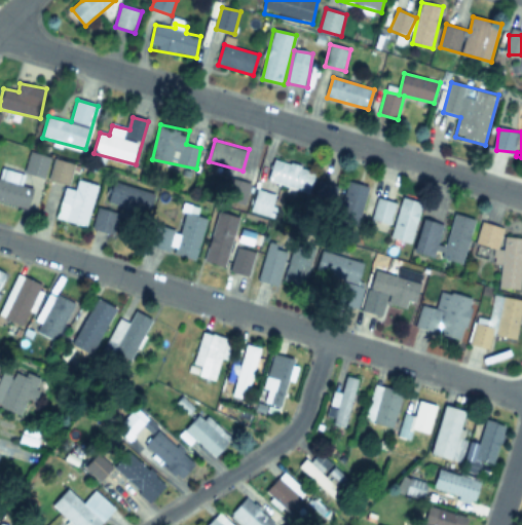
[(52,157),(32,151),(26,174),(46,180),(52,157)]
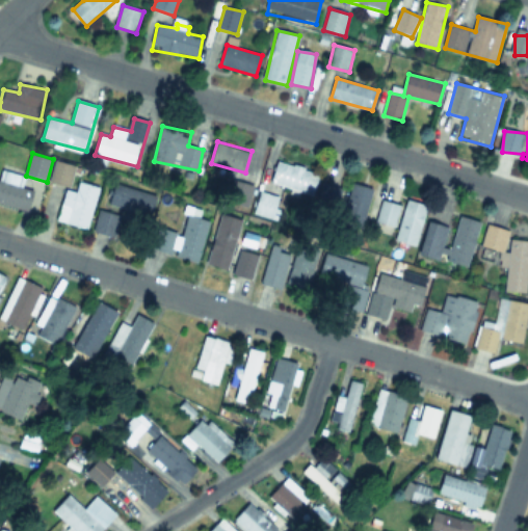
[(271,183),(314,195),(320,174),(279,160),(271,183)]
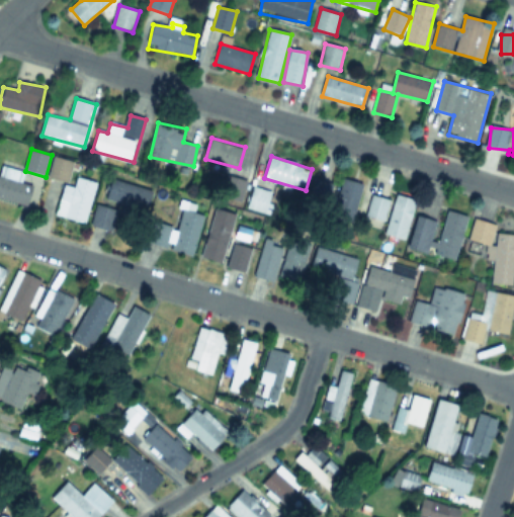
[(69,183),(75,162),(56,157),(50,178),(69,183)]
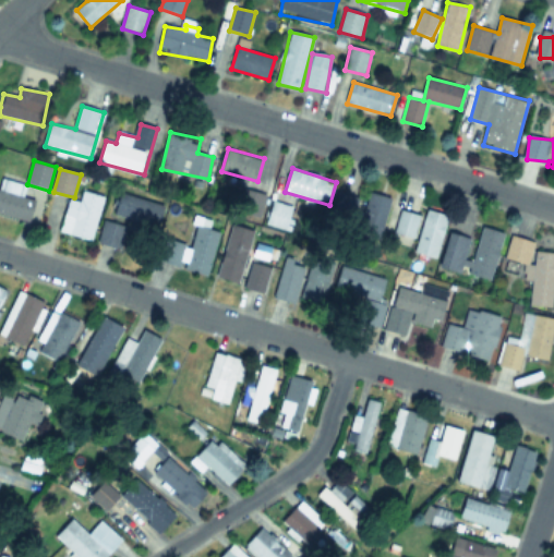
[(0,213),(31,222),(37,201),(0,190),(0,213)]
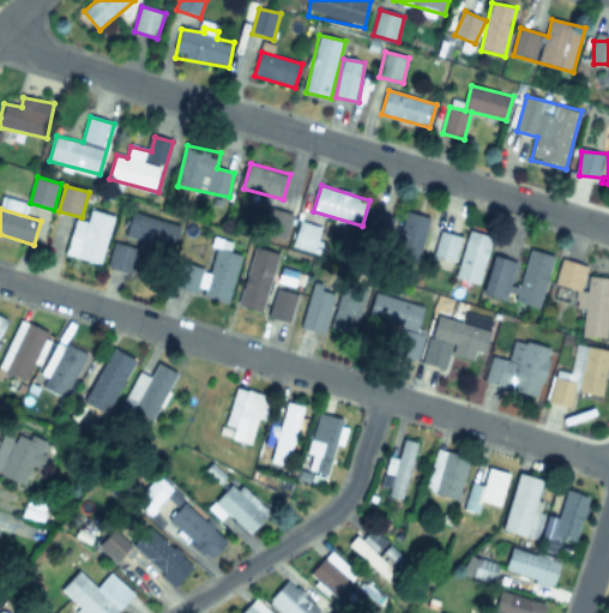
[(285,239),(294,216),(272,209),(264,232),(285,239)]
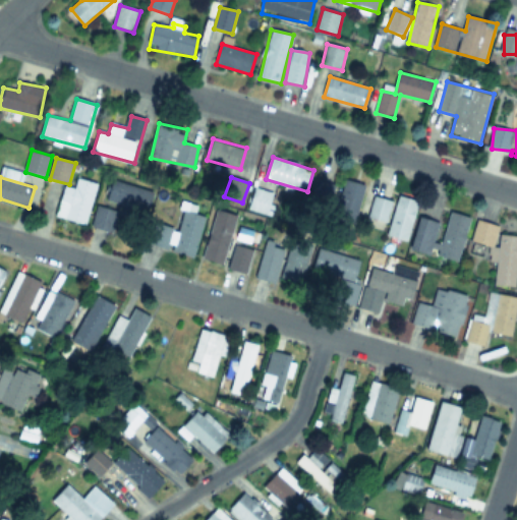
[(66,185),(57,217),(87,225),(99,184),(79,178),(75,188),(66,185)]
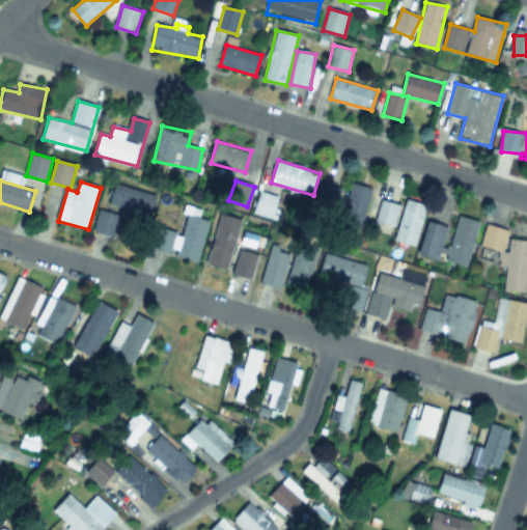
[(345,191),(327,182),(314,204),(333,214),(345,191)]
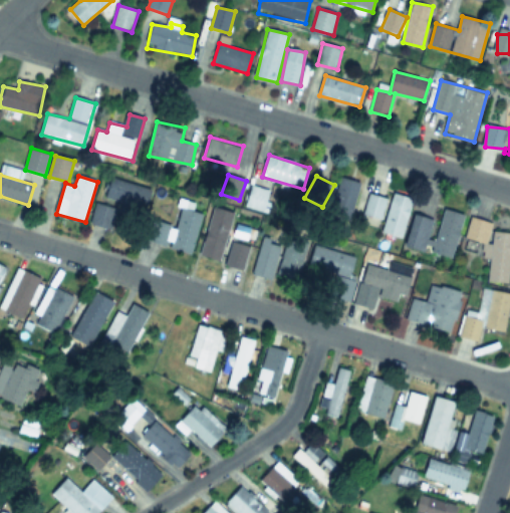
[(152,189),(112,178),(106,197),(146,209),(152,189)]
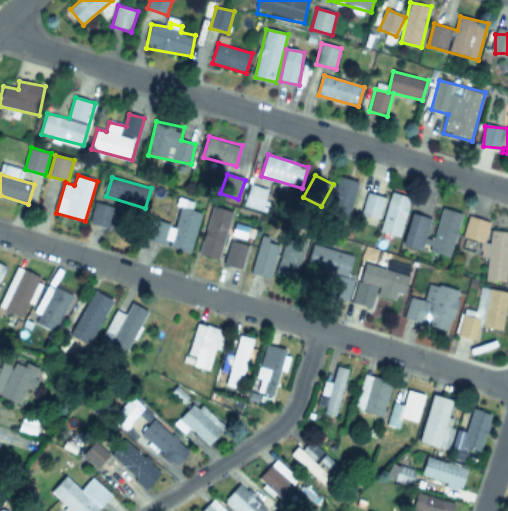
[(330,214),(349,219),(359,182),(340,177),(330,214)]
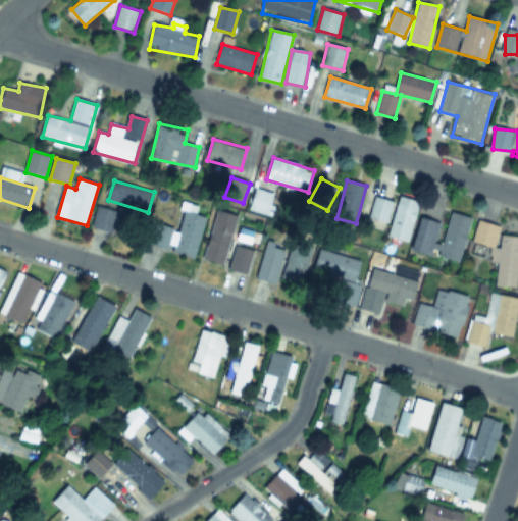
[(251,209),(269,213),(274,193),(256,188),(251,209)]
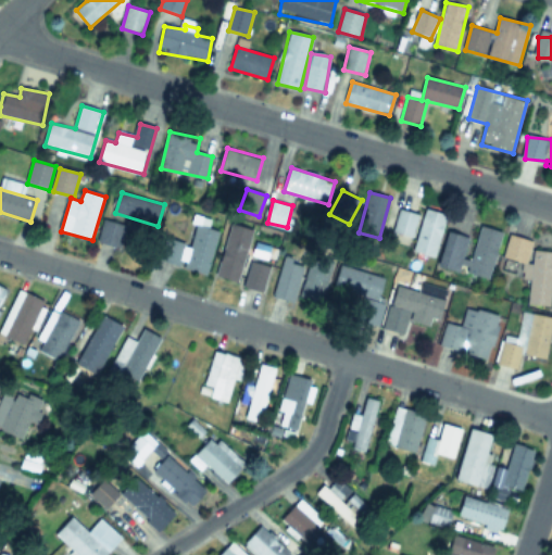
[(421,215),(401,209),(393,232),(413,239),(421,215)]
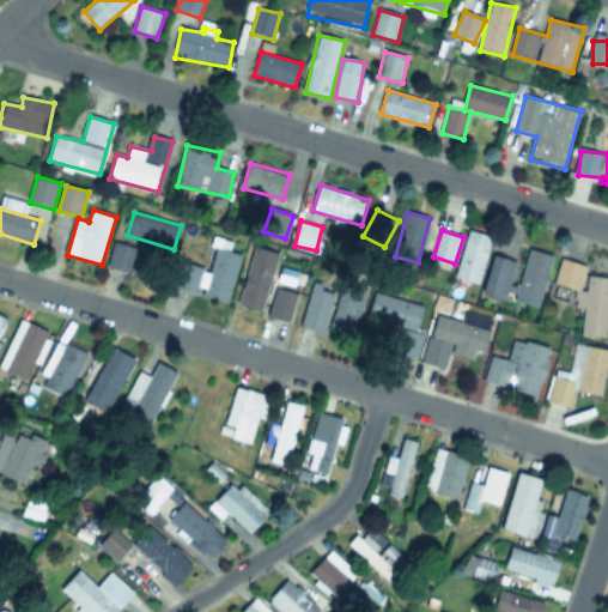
[(480,285),(493,236),(470,230),(456,278),(480,285)]
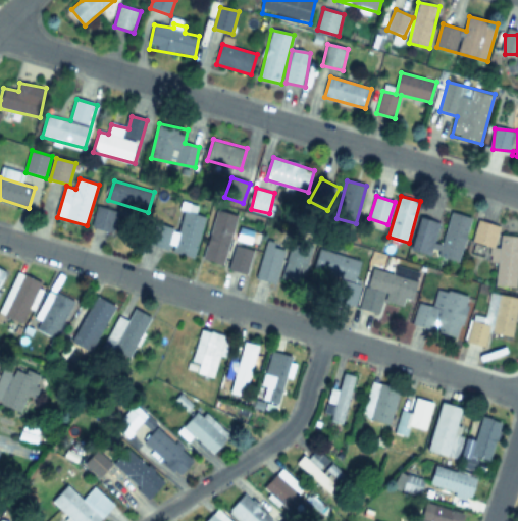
[(207,210),(186,204),(173,252),(195,257),(207,210)]
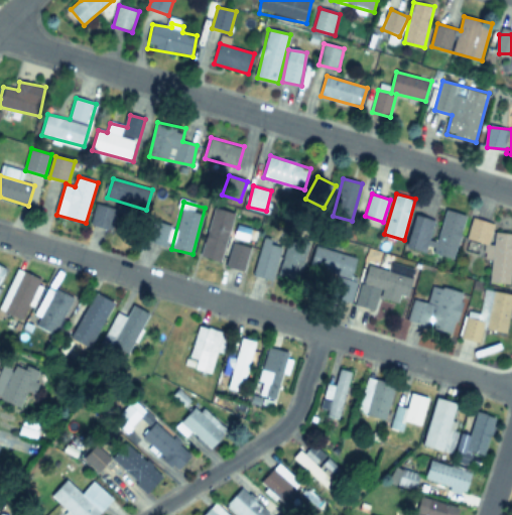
[(93,229),(118,234),(120,217),(121,209),(97,205),(93,229)]
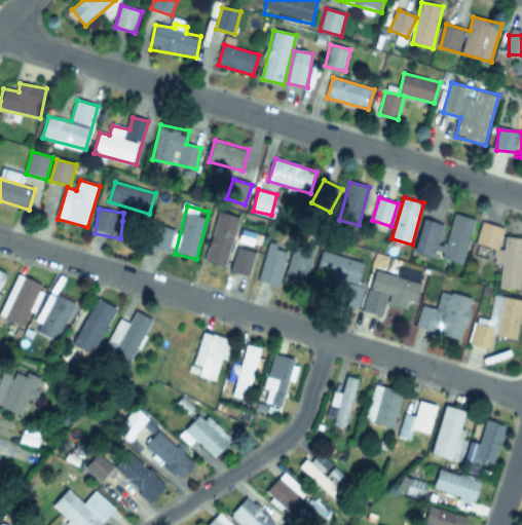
[(225,267),(241,217),(221,211),(204,260),(225,267)]
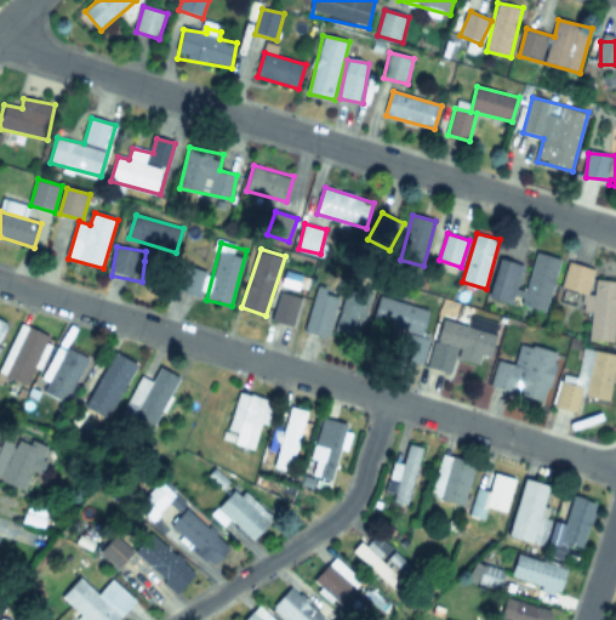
[(548,313),(560,259),(536,252),(524,307),(548,313)]
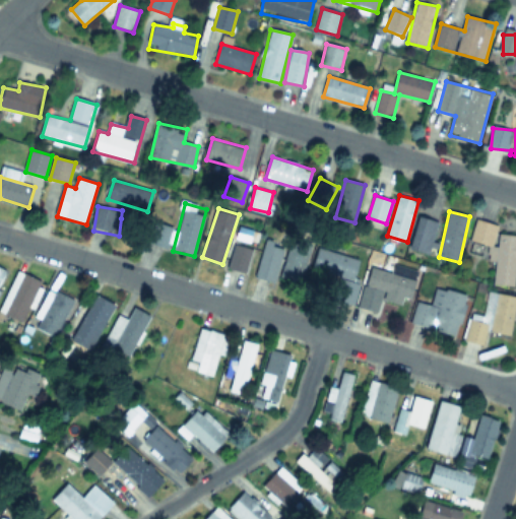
[(408,248),(428,256),(441,223),(422,216),(408,248)]
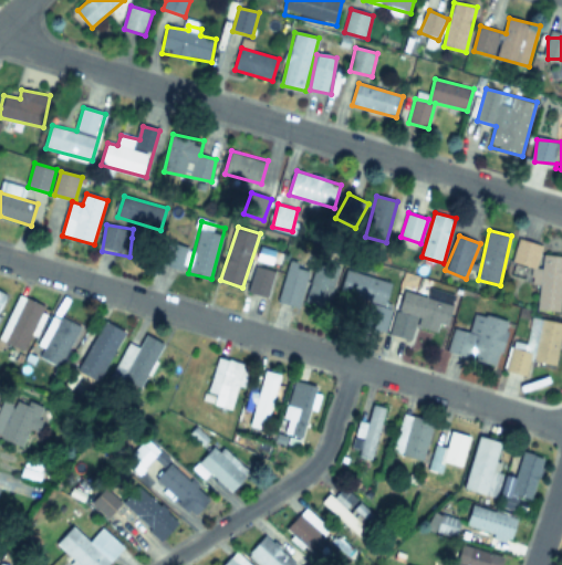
[(163,264),(184,271),(190,248),(169,241),(163,264)]
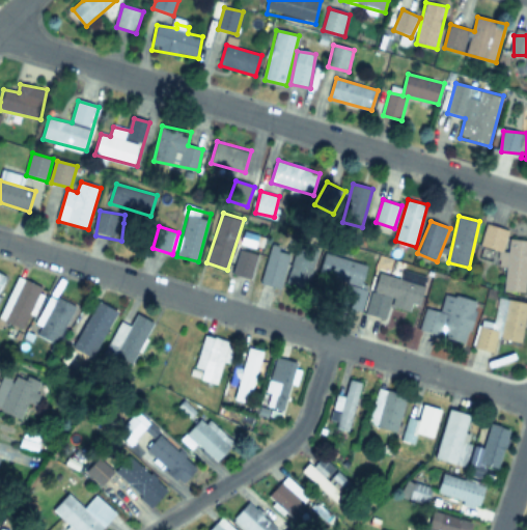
[(501,251),(499,267),(507,268),(505,291),(526,294),(526,254),(506,253),(508,228),(486,226),(483,249),(501,251)]
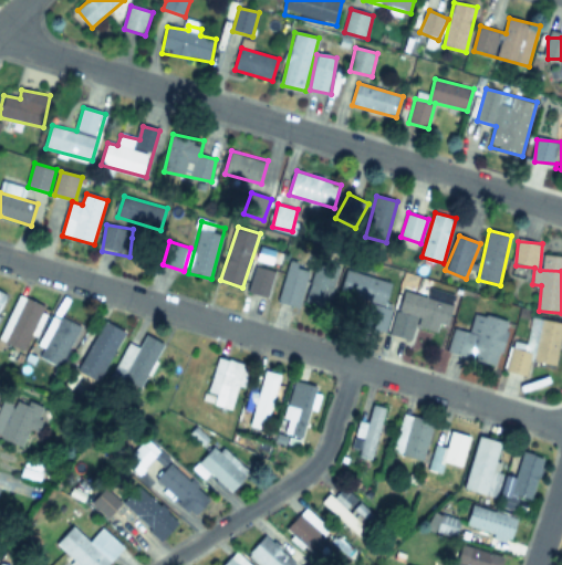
[(306,303),(329,310),(343,264),(321,258),(306,303)]
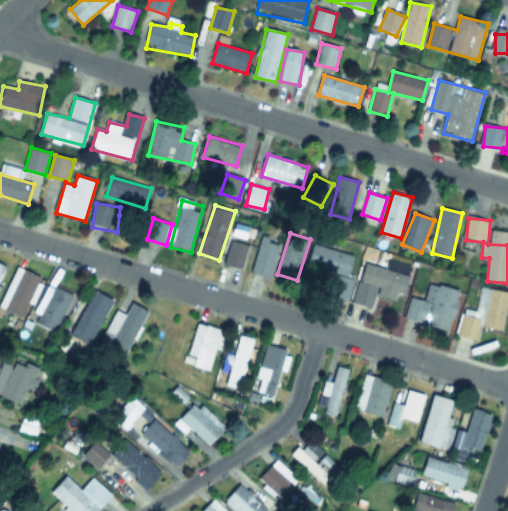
[(253,273),(271,278),(281,243),(263,238),(253,273)]
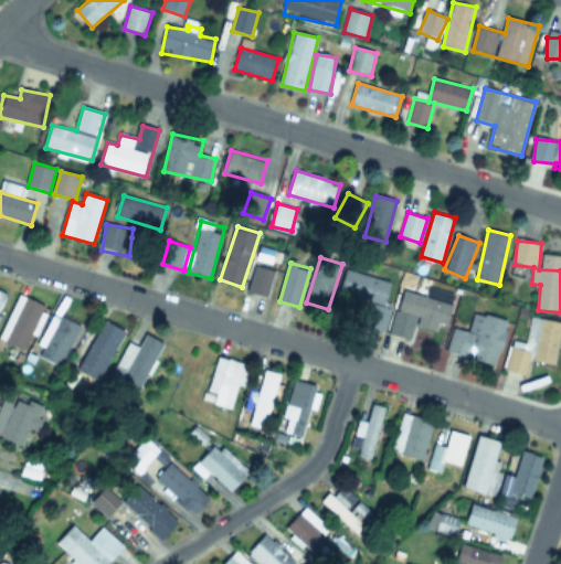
[(250,291),(270,297),(277,270),(257,265),(250,291)]
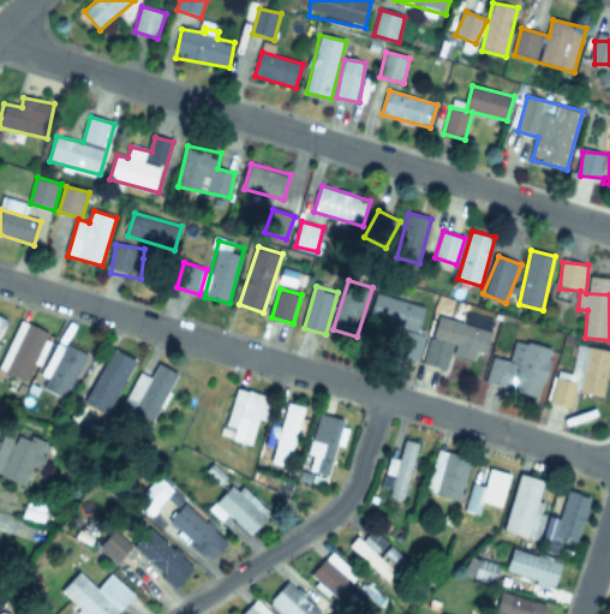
[(395,355),(417,361),(431,309),(377,294),(370,319),(402,327),(395,355)]
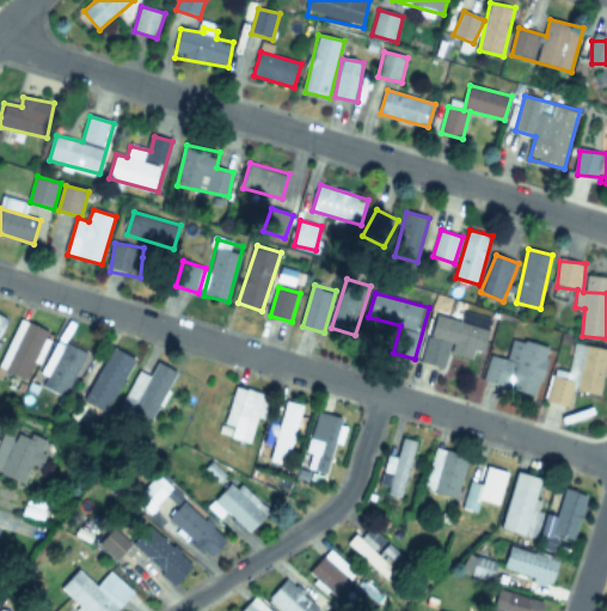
[(449,354),(474,360),(477,352),(485,354),(491,330),(435,316),(423,364),(446,368),(449,354)]
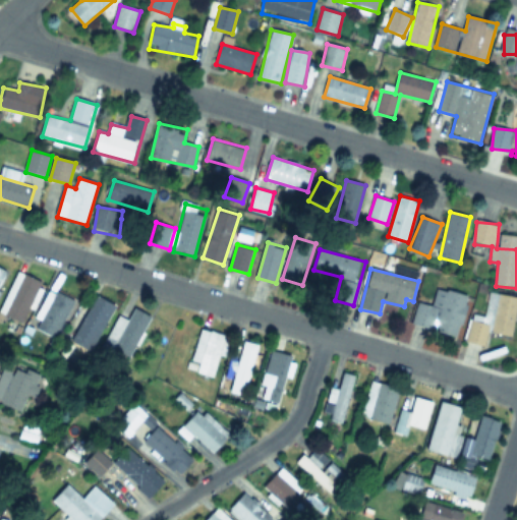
[(43,283),(21,272),(1,312),(23,324),(43,283)]
